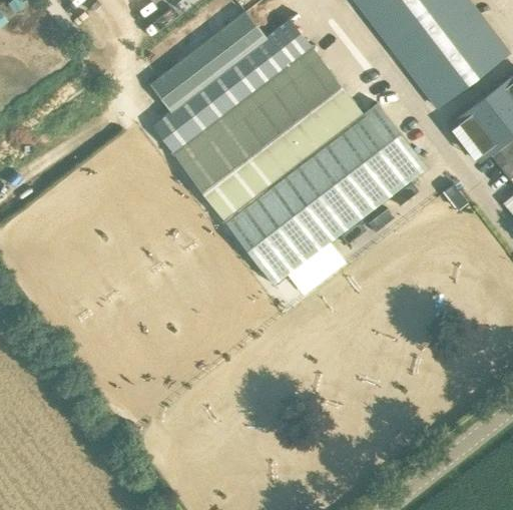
[(65,0),(58,6),(65,14),(81,0),(65,0)]
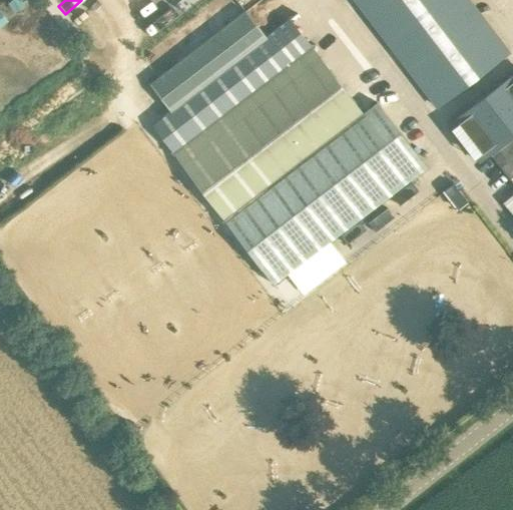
[(354,0),(438,110),(509,57),(465,0),(354,0)]
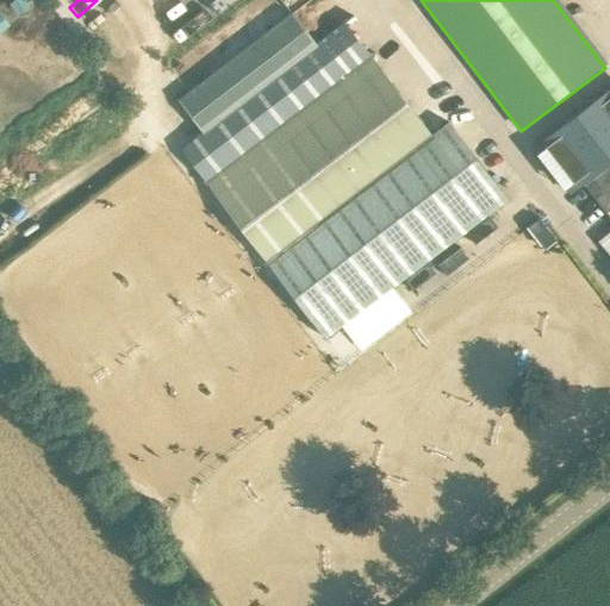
[(205,132),(319,45),(296,14),(180,101),(205,132)]
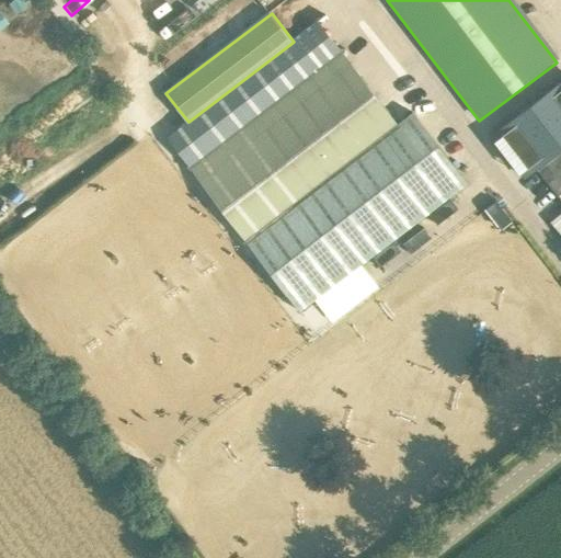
[(187,168),(299,315),(309,307),(320,298),(331,289),(361,268),(374,258),(467,186),(413,116),(399,127),(340,50),(187,168)]
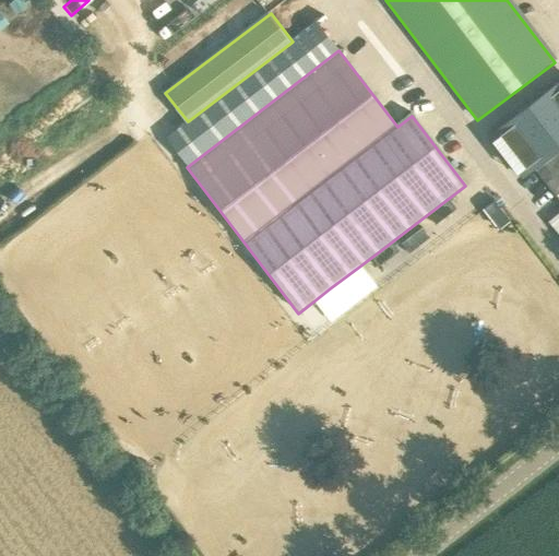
[(556,154),(558,152),(558,84),(490,138),(495,142),(492,144),(518,177),(520,175),(523,180),(534,172),(556,154)]
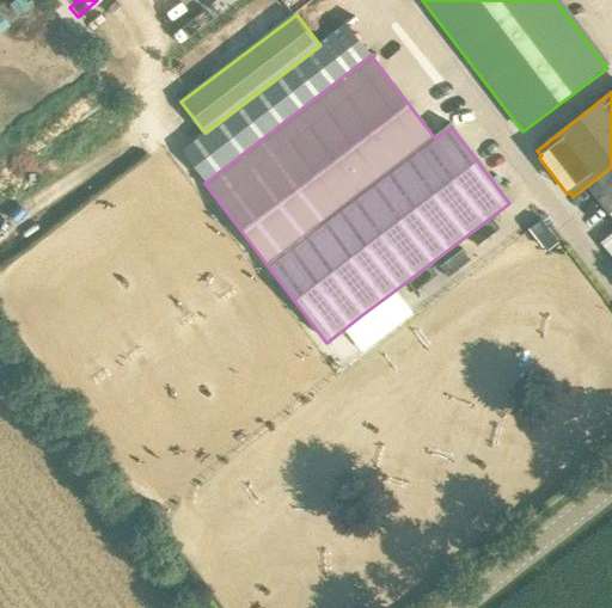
[(611,259),(611,172),(609,169),(585,188),(611,221),(611,244),(605,250),(611,259)]
